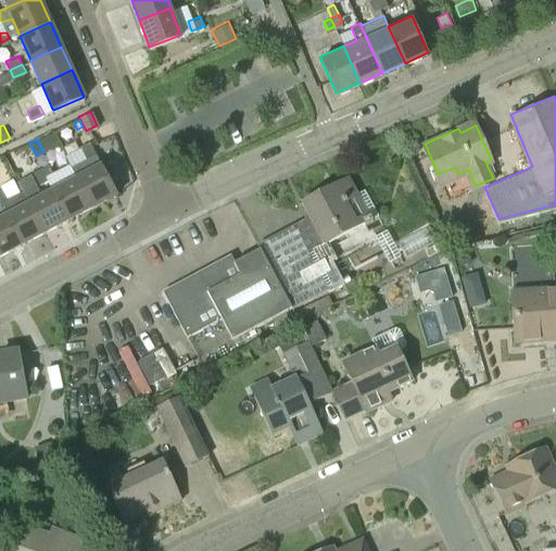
[(76,176),(91,205),(116,192),(89,140),(80,146),(86,157),(71,165),(76,176)]
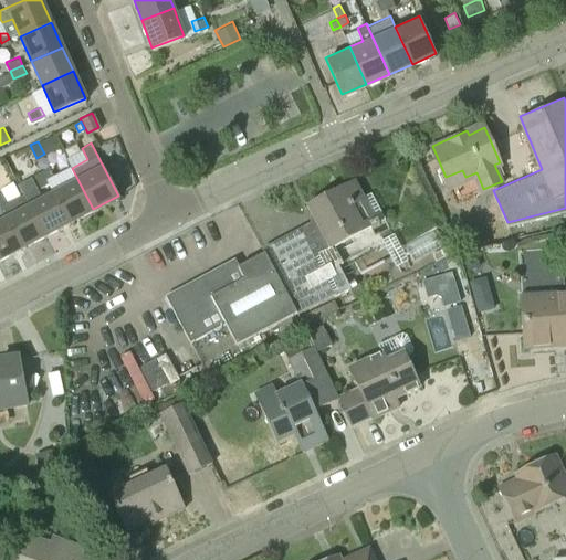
[(49,182),(56,178),(54,173),(49,165),(41,169),(49,182)]
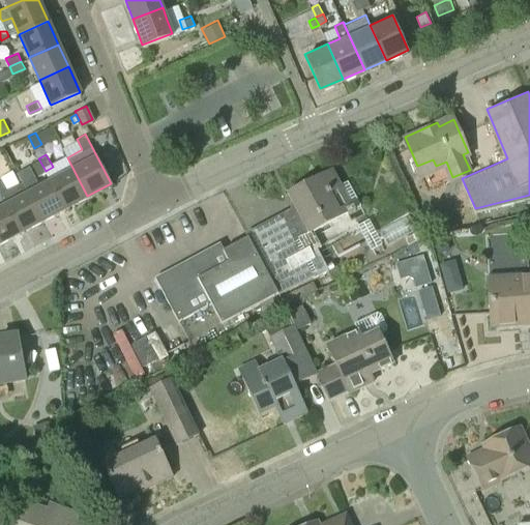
[(37,174),(46,171),(38,158),(31,163),(37,174)]
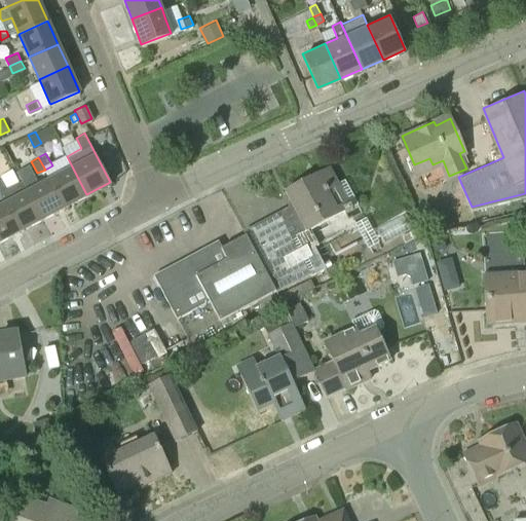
[(64,206),(49,178),(39,183),(29,162),(15,170),(22,180),(41,218),(64,206)]
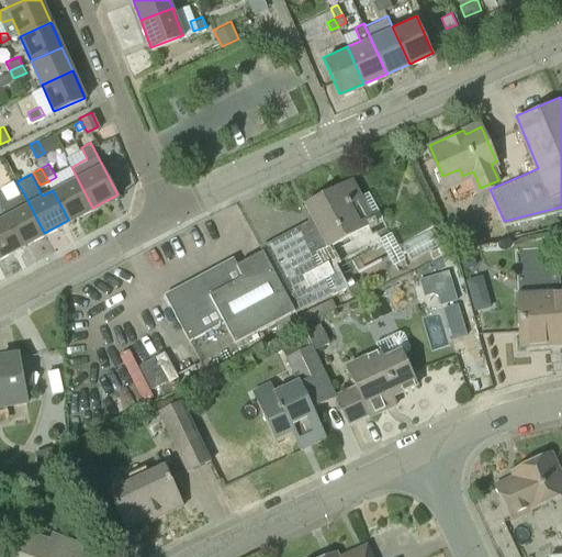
[(68,220),(92,208),(77,178),(53,190),(68,220)]
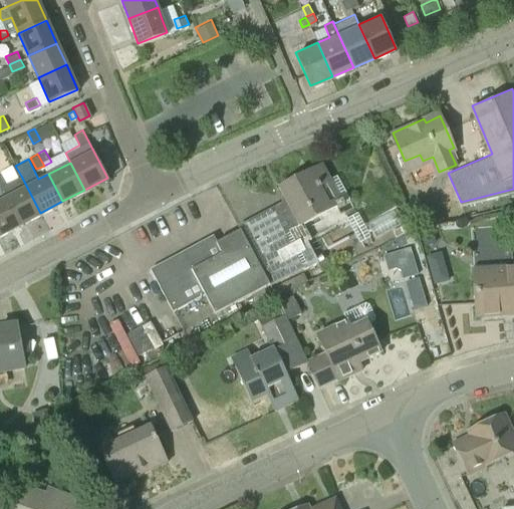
[(272,207),(239,225),(240,228),(269,282),(270,283),(317,258),(307,238),(311,236),(303,222),(330,207),(331,207),(350,197),(337,173),(329,177),(321,163),(279,185),(299,223),(285,231),(272,207)]
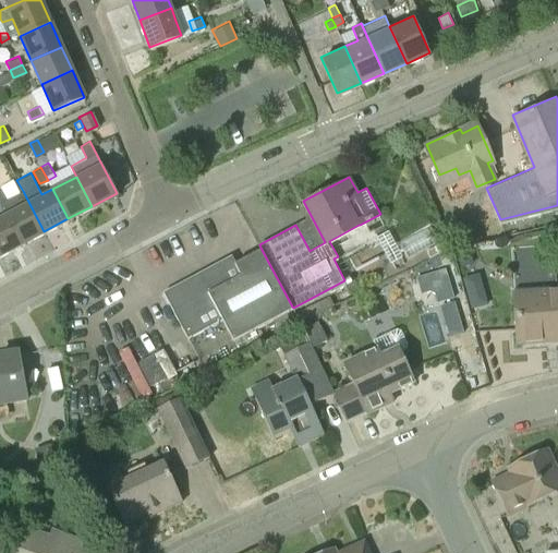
[(44,231),(23,191),(7,200),(0,188),(0,205),(4,214),(20,243),(44,231)]
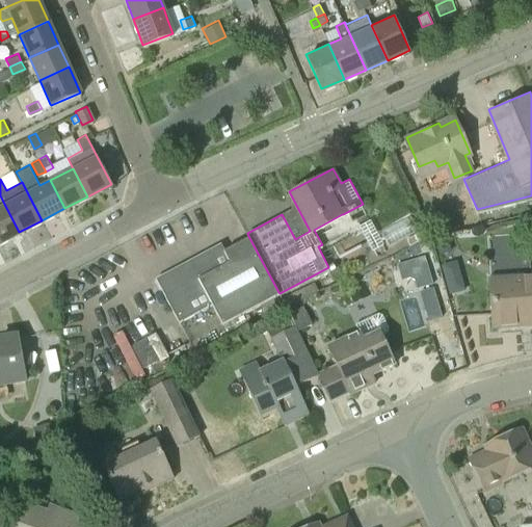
[(0,241),(19,232),(4,204),(0,206),(0,241)]
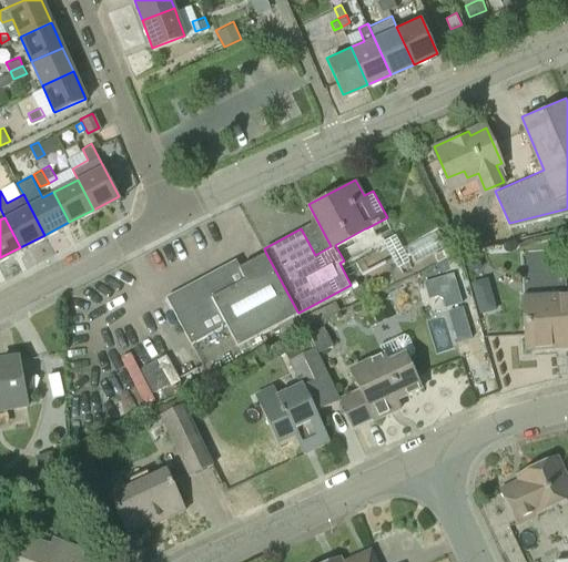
[(442,247),(433,253),(437,261),(446,255),(442,247)]
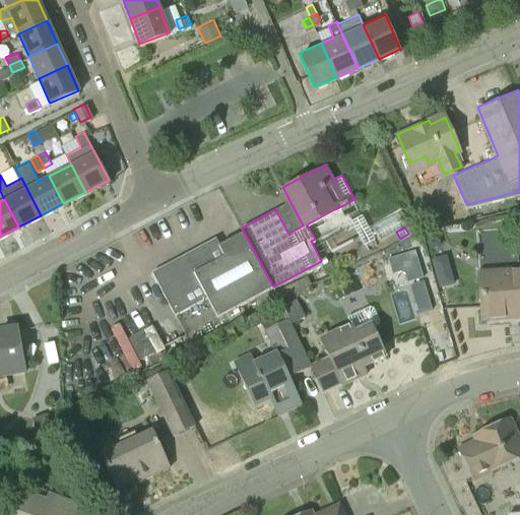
[(272,285),(243,231),(219,243),(215,236),(151,270),(185,332),(272,285)]
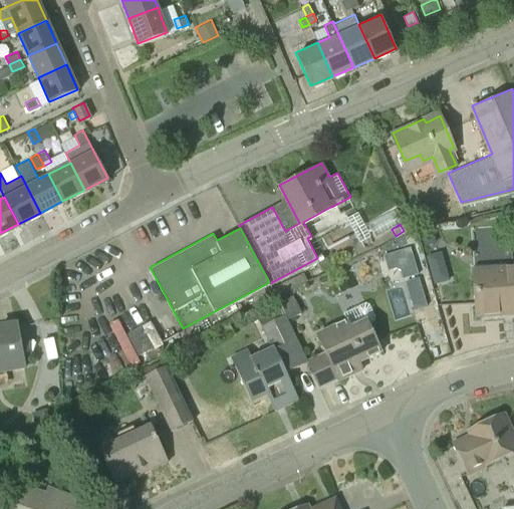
[(442,232),(432,228),(428,237),(437,241),(442,232)]
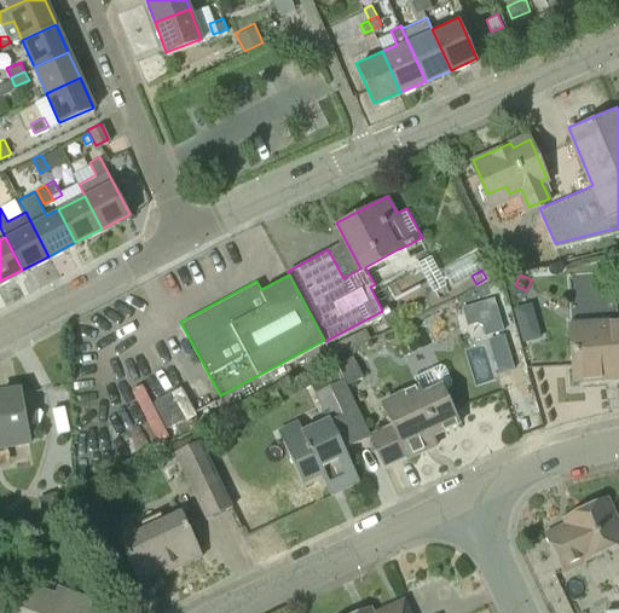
[(492,294),(476,299),(481,313),(497,308),(492,294)]
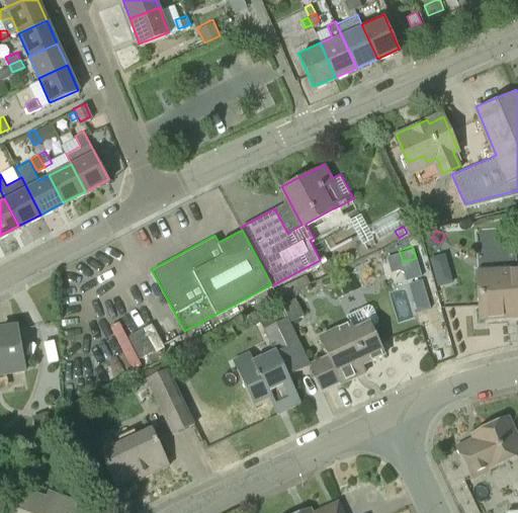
[(436,259),(442,281),(455,278),(450,255),(436,259)]
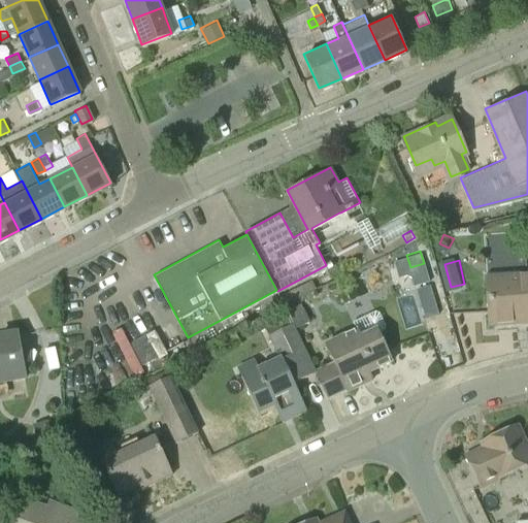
[(490,323),(513,321),(512,313),(527,311),(527,271),(486,275),(490,323)]
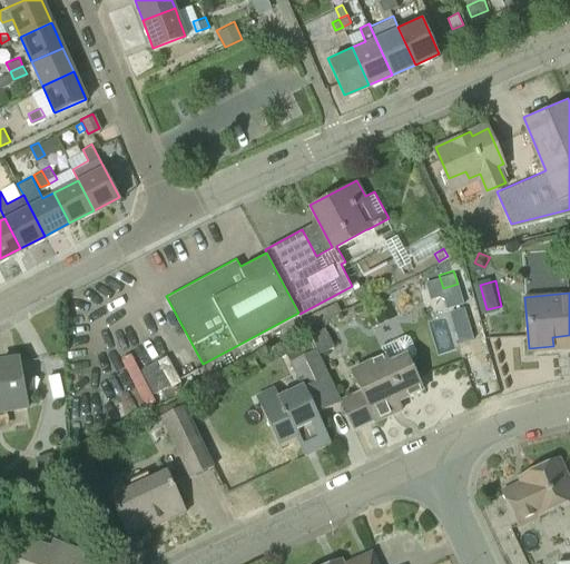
[(336,298),(302,316),(306,324),(341,306),(336,298)]
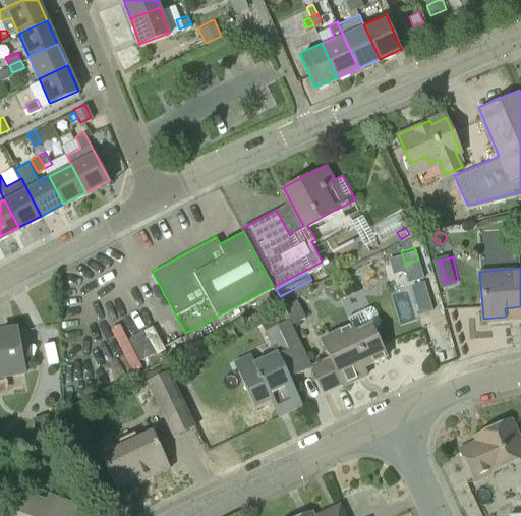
[(299,302),(285,308),(290,322),(305,314),(299,302)]
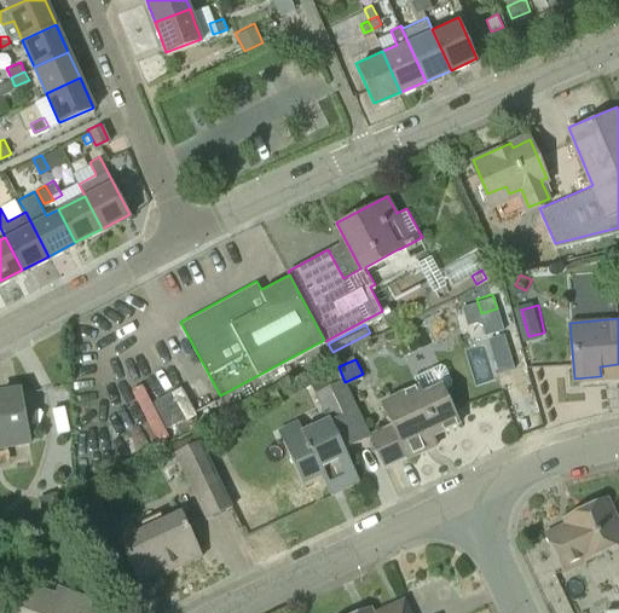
[(408,456),(426,446),(422,438),(458,421),(443,386),(450,382),(451,377),(445,363),(440,362),(414,374),(417,383),(381,400),(408,456)]
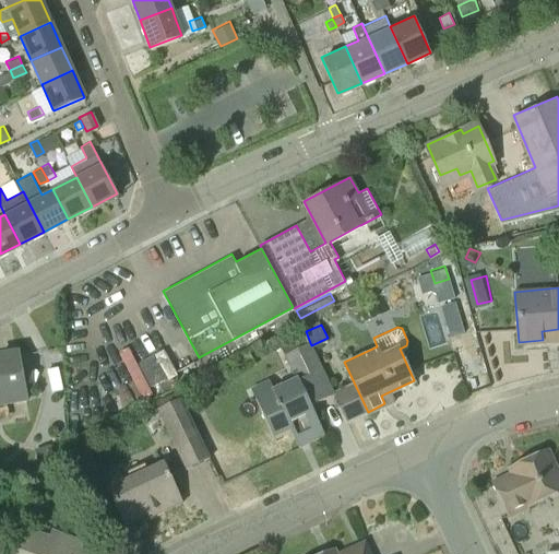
[(334,391),(311,345),(306,331),(285,341),(289,350),(285,352),(296,376),(254,396),(273,436),(300,423),(308,439),(324,432),(310,403),(334,391)]
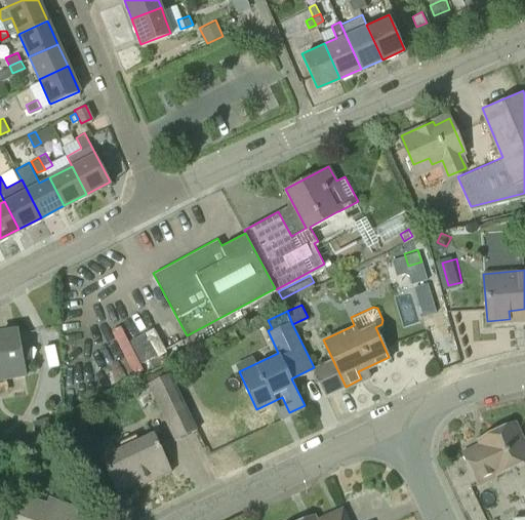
[(142,352),(147,362),(170,352),(159,326),(124,343),(130,357),(142,352)]
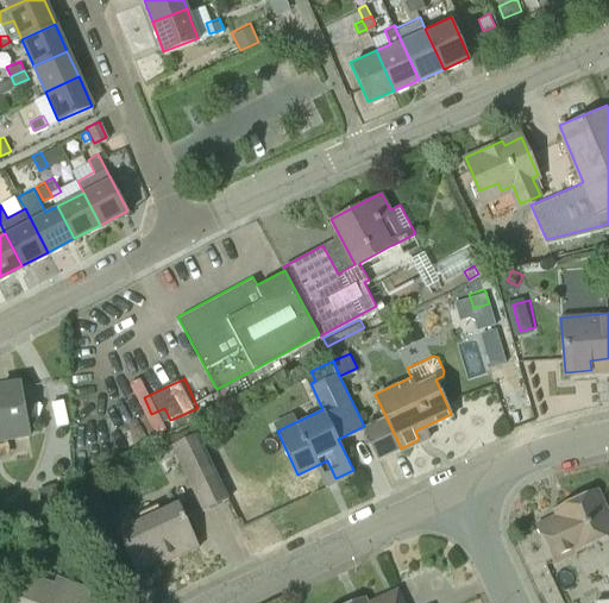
[(0,438),(29,433),(19,382),(0,384),(0,438)]
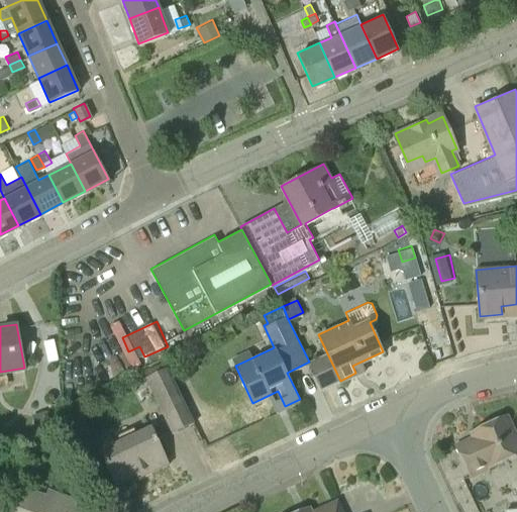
[(172,431),(194,420),(168,366),(145,377),(172,431)]
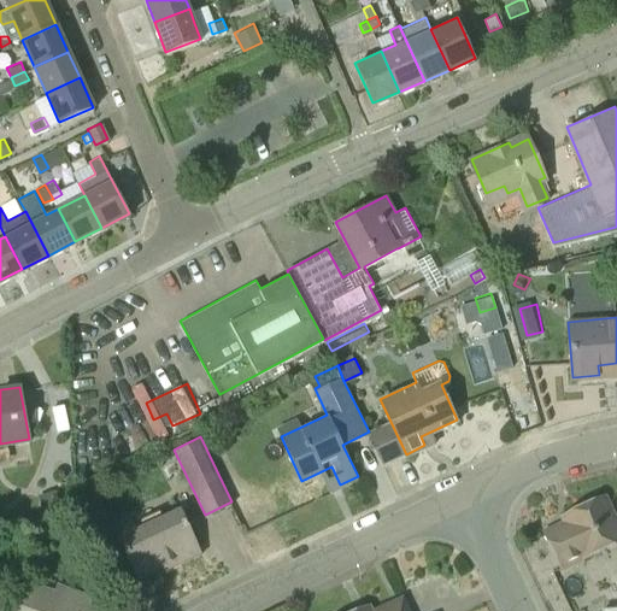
[(58,486),(39,492),(43,509),(62,503),(58,486)]
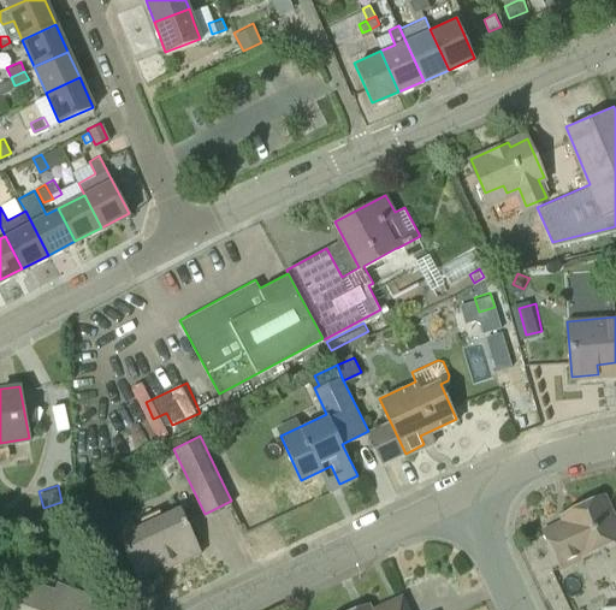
[(561,563),(615,536),(615,520),(603,492),(561,511),(564,517),(544,527),(561,563)]
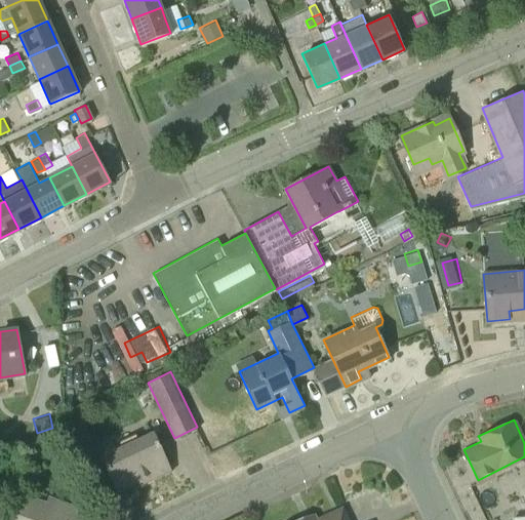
[(170,469),(153,432),(116,449),(110,438),(95,444),(117,490),(140,479),(143,482),(170,469)]
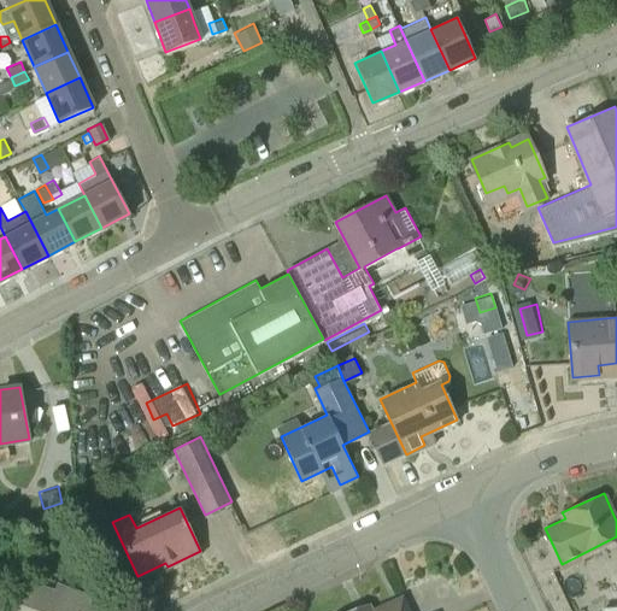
[(62,595),(29,583),(18,610),(97,610),(80,604),(82,598),(63,591),(62,595)]
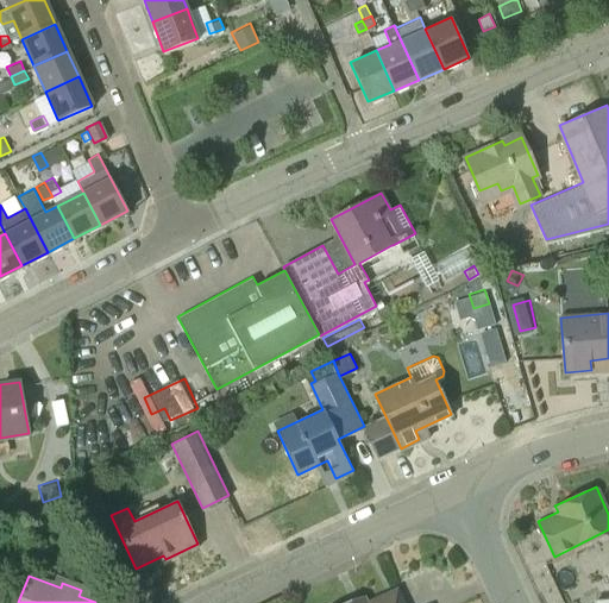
[(405,602),(397,585),(365,601),(364,596),(347,602),(405,602)]
